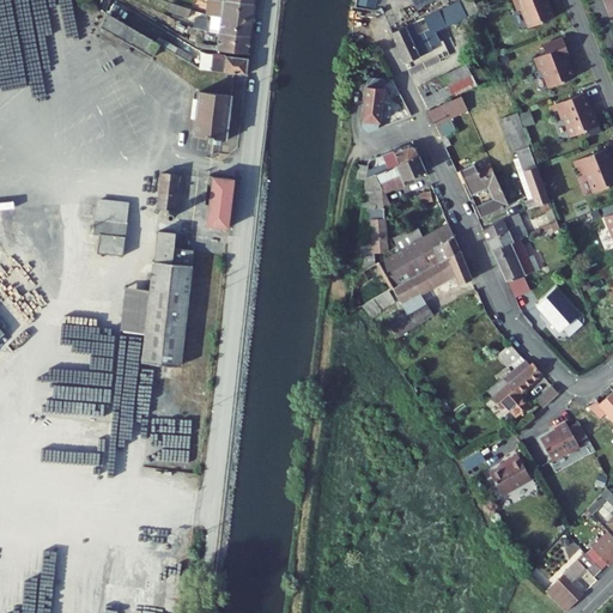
[(253,19),(255,4),(228,0),(210,0),(210,14),(211,14),(253,19)]
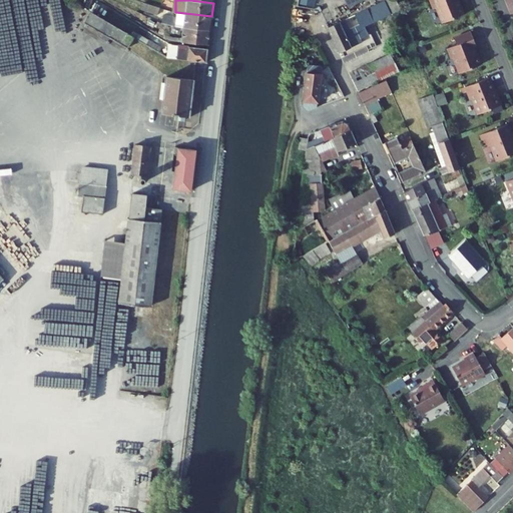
[(357,21),(359,24),(363,22),(365,26),(401,10),(398,3),(396,0),(385,0),(360,12),(363,18),(357,21)]
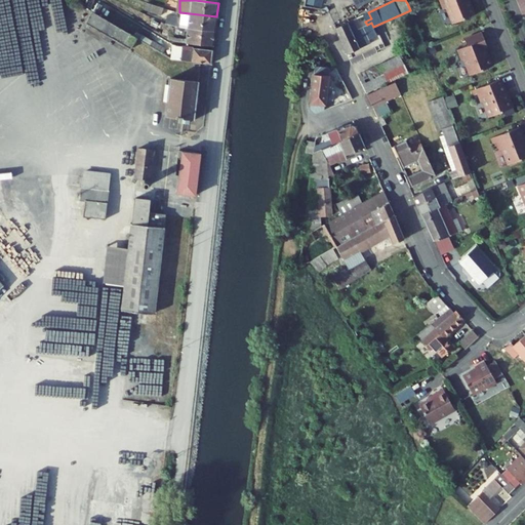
[(440,0),(444,9),(446,8),(453,24),(475,15),(471,5),(469,6),(466,0),(440,0)]
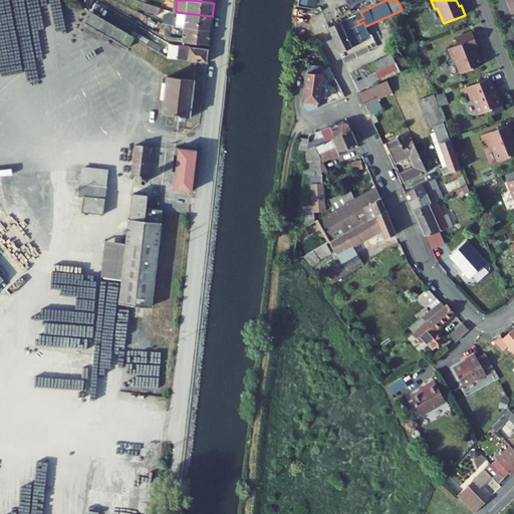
[(161,8),(144,2),(142,9),(158,15),(161,8)]
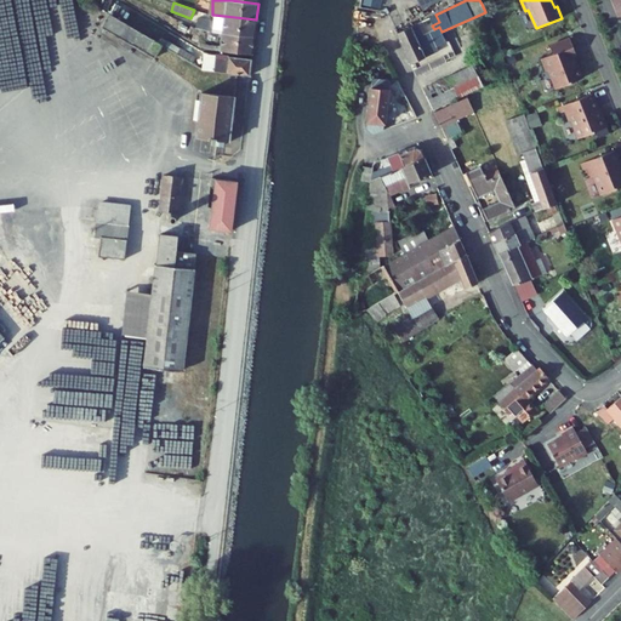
[(108,13),(101,27),(155,58),(163,45),(158,43),(108,13)]
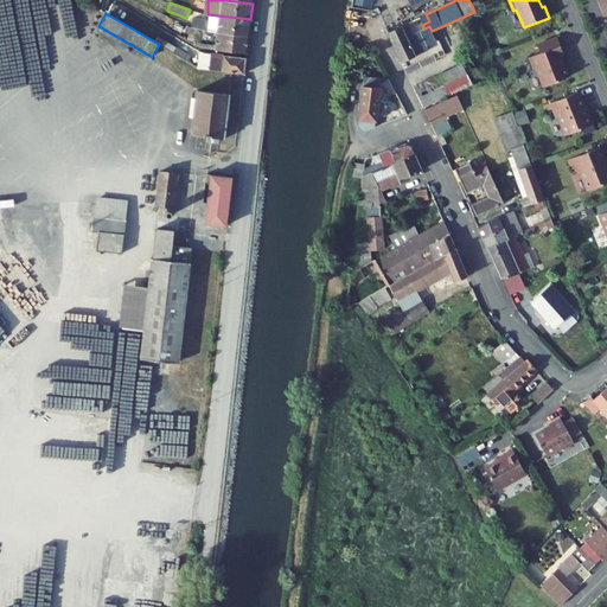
[(249,36),(250,19),(209,14),(209,20),(192,17),(191,27),(208,31),(218,32),(249,36)]
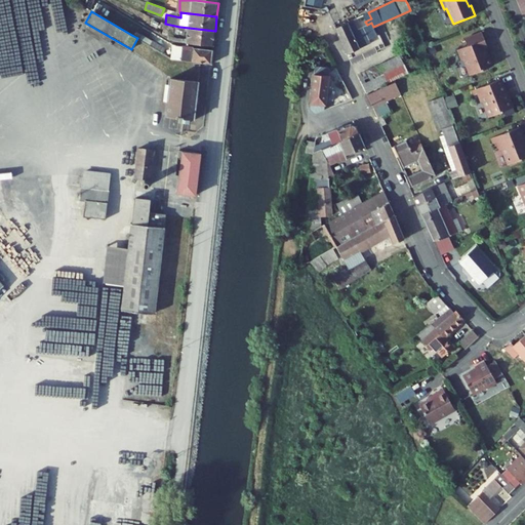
[(353,19),(334,28),(347,54),(370,43),(369,40),(377,36),(373,27),(371,23),(367,25),(357,30),(353,19)]
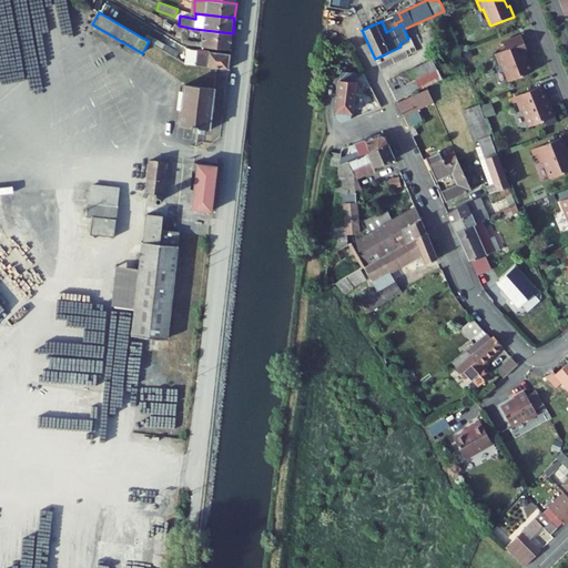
[(233,33),(204,30),(202,46),(231,49),(233,33)]
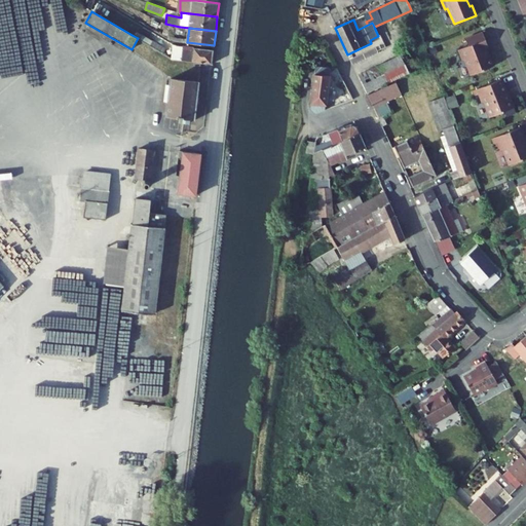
[(136,33),(134,36),(138,38),(150,45),(152,41),(150,40),(150,41),(136,33)]
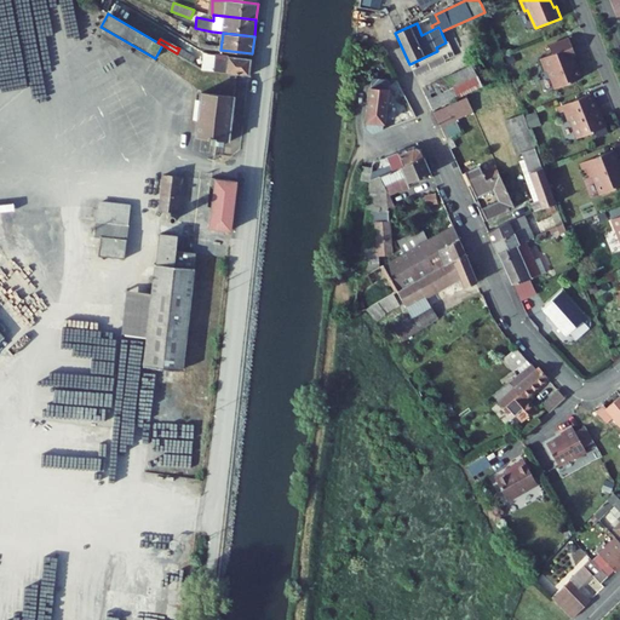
[(575,56),(569,39),(549,46),(552,55),(540,59),(545,72),(549,70),(556,89),(581,79),(577,65),(575,65),(572,57),(575,56)]
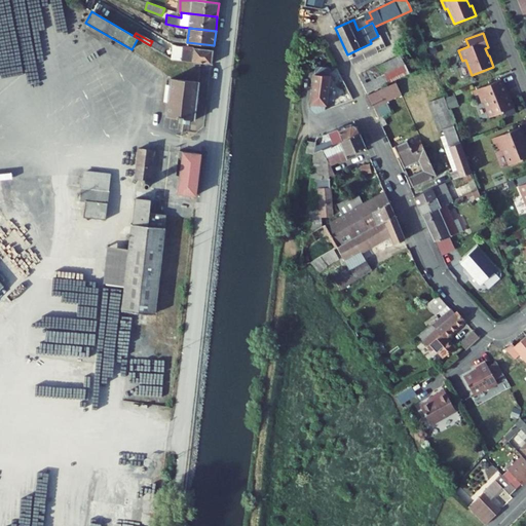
[(152,41),(150,45),(155,48),(163,53),(165,48),(153,41),(152,41)]
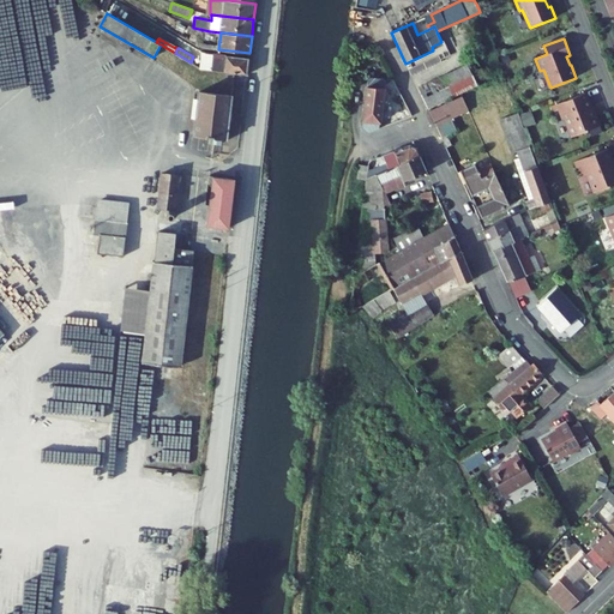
[(248,58),(206,53),(204,70),(247,74),(248,58)]
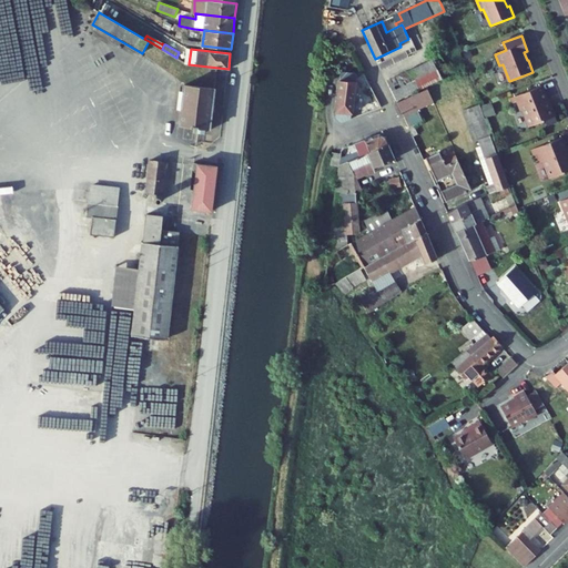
[(176,58),(168,52),(161,64),(173,71),(180,60),(176,58)]
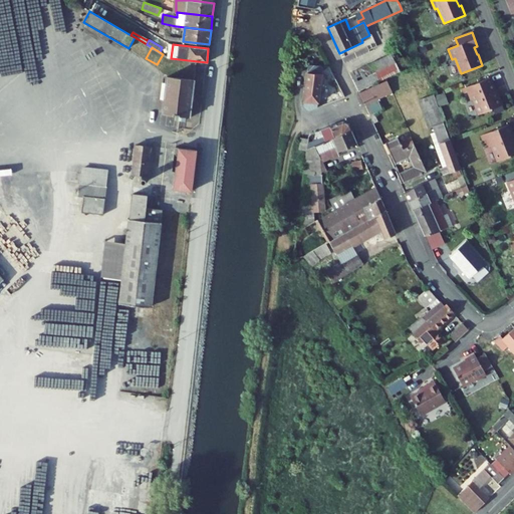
[(391,53),(349,73),(358,90),(386,77),(400,71),(391,53)]
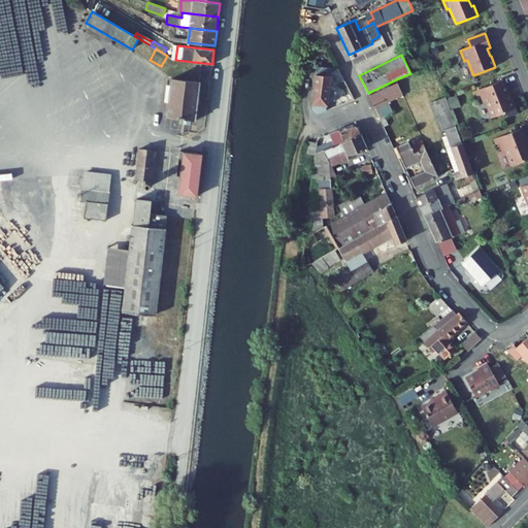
[(316,113),(317,114),(326,110),(327,106),(330,76),(327,75),(328,67),(316,66),(315,74),(311,104),(311,108),(311,109),(316,113)]
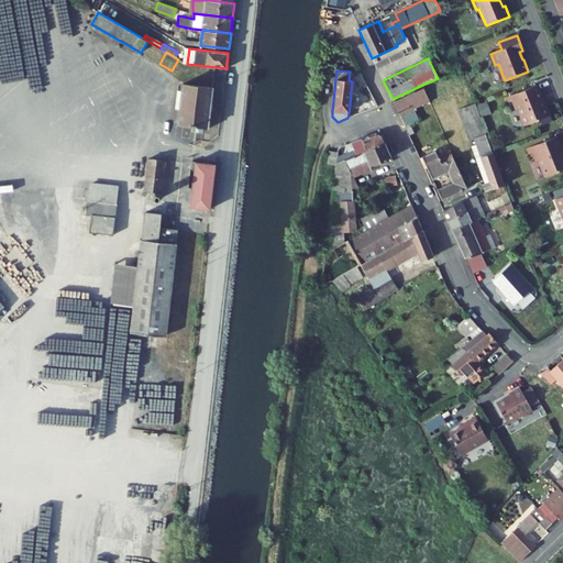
[(370,90),(362,74),(355,78),(363,94),(370,90)]
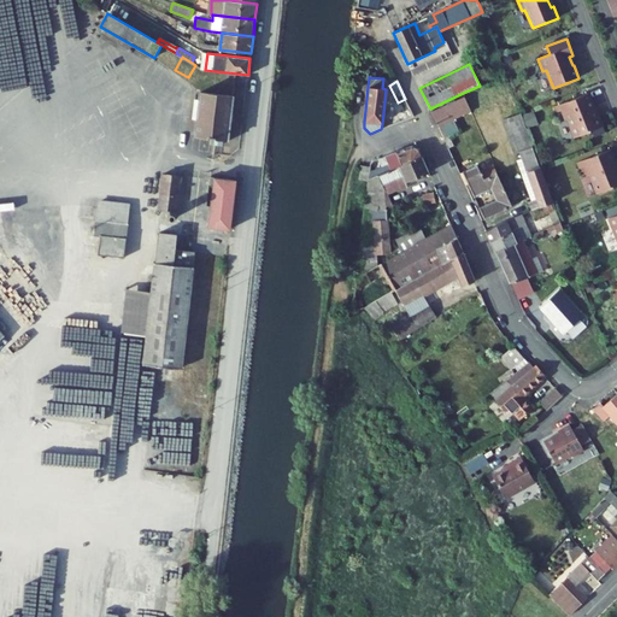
[(225,95),(200,93),(195,135),(211,136),(210,142),(223,144),(223,139),(228,139),(233,97),(225,95)]
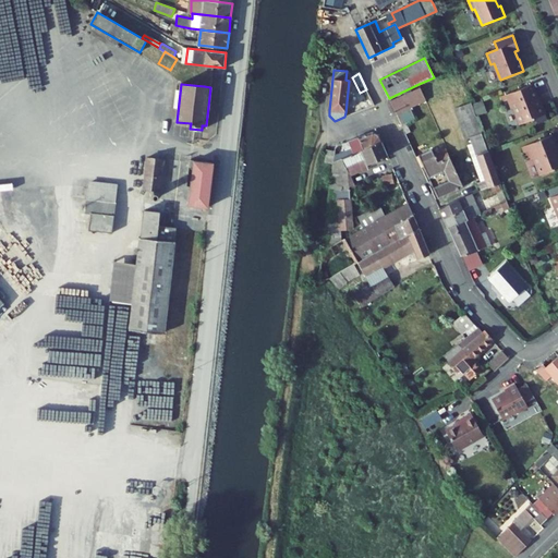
[(537,98),(532,84),(505,95),(509,104),(511,102),(519,119),(544,109),(542,104),(537,106),(535,99),(537,98)]
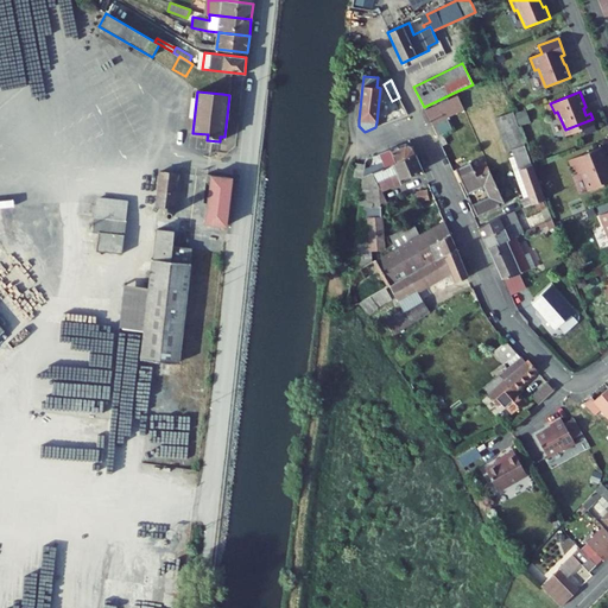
[(457,95),(424,109),(431,125),(464,109),(457,95)]
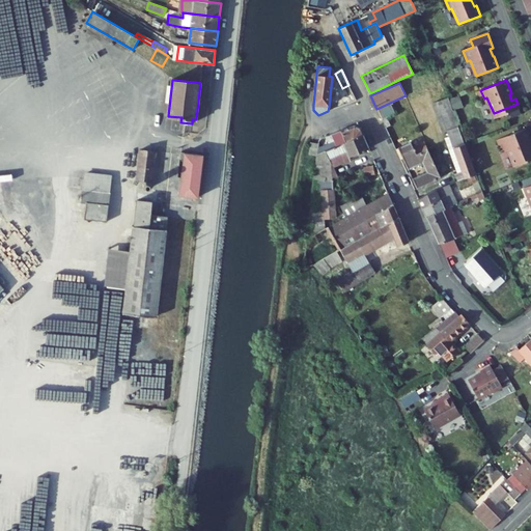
[(458,96),(450,99),(453,108),(460,105),(458,96)]
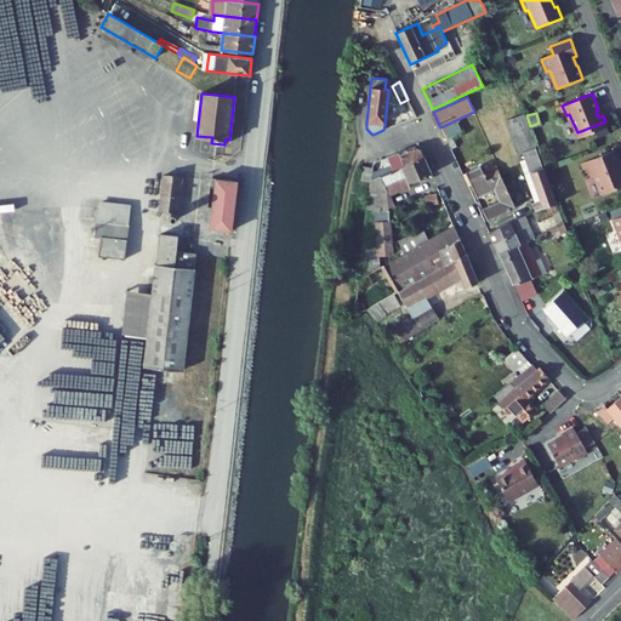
[(524,115),(524,114),(506,121),(517,155),(522,154),(524,160),(527,166),(523,167),(522,167),(535,203),(531,204),(535,212),(550,206),(557,204),(545,171),(543,167),(536,148),(524,115)]
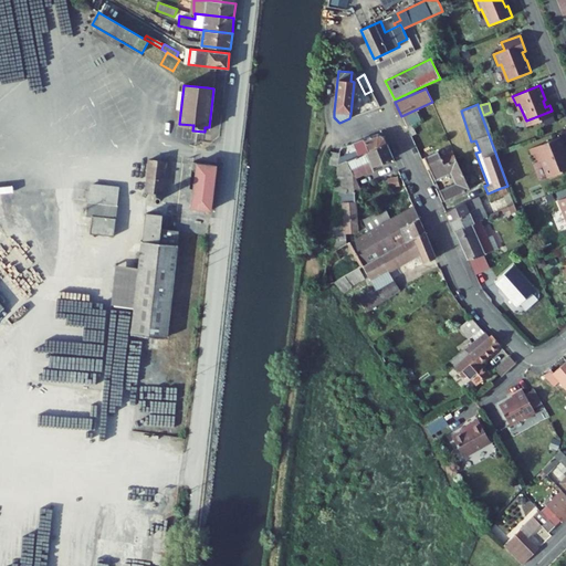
[(418,113),(404,119),(407,127),(412,125),(421,121),(418,113)]
